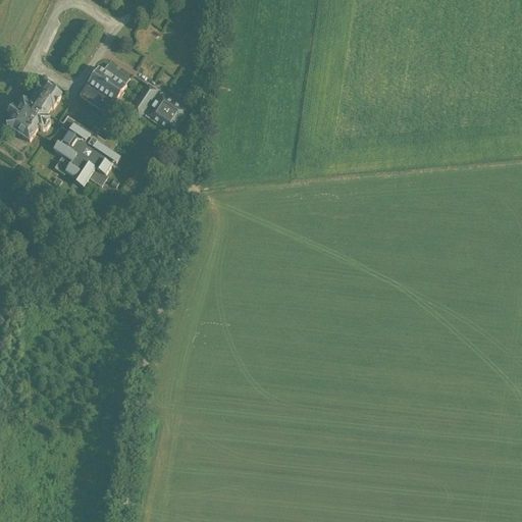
[(177,20),(189,28),(194,19),(183,12),(177,20)]
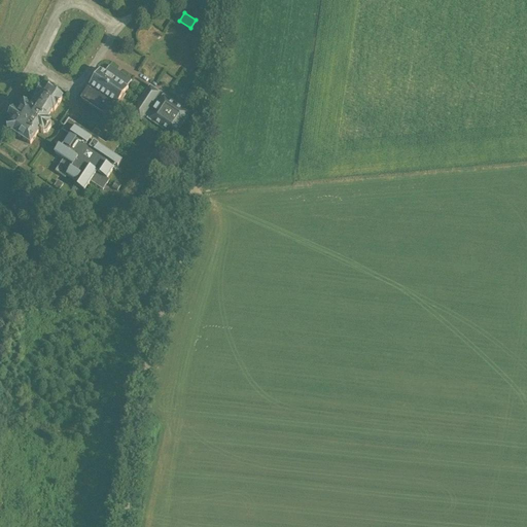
[(132,82),(108,67),(104,73),(100,70),(89,88),(81,99),(108,117),(114,109),(117,111),(120,107),(121,108),(125,103),(120,100),(128,89),(132,82)]
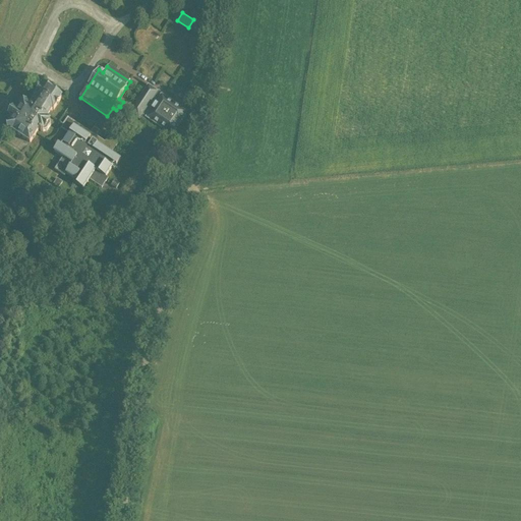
[(10,132),(12,131),(30,142),(39,129),(43,132),(47,131),(51,125),(50,121),(46,119),(52,109),(53,110),(61,98),(43,85),(35,98),(36,99),(32,105),(30,104),(29,106),(25,104),(21,105),(20,107),(20,109),(18,113),(13,109),(8,116),(13,119),(11,123),(9,124),(7,126),(8,130),(10,132)]
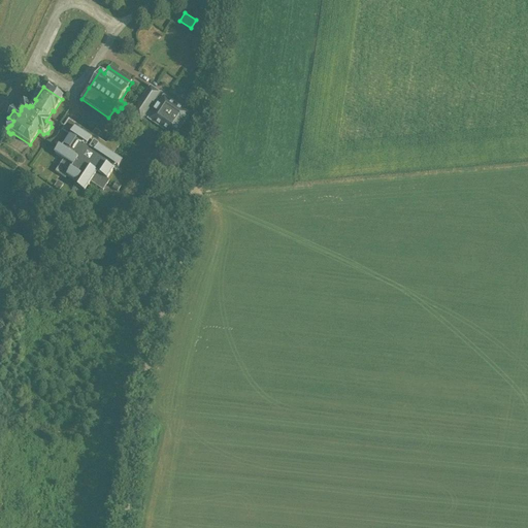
[(144,117),(159,94),(160,94),(150,87),(131,116),(141,122),(144,117)]
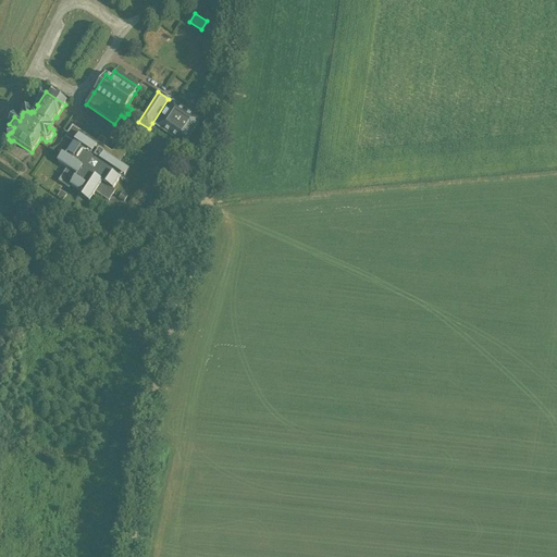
[(168,99),(152,123),(156,126),(183,145),(200,120),(172,101),(172,102),(168,99)]
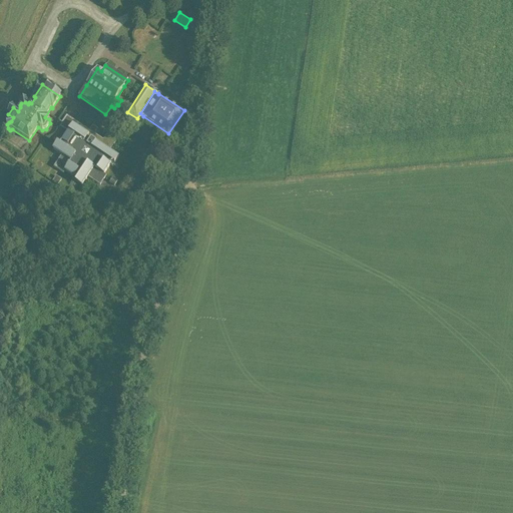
[(103,139),(67,115),(59,126),(67,131),(61,140),(59,139),(52,149),(61,154),(53,167),(63,173),(65,171),(74,176),(72,179),(82,186),(88,177),(100,185),(106,175),(104,173),(110,164),(112,166),(119,156),(110,150),(118,138),(108,131),(103,139)]
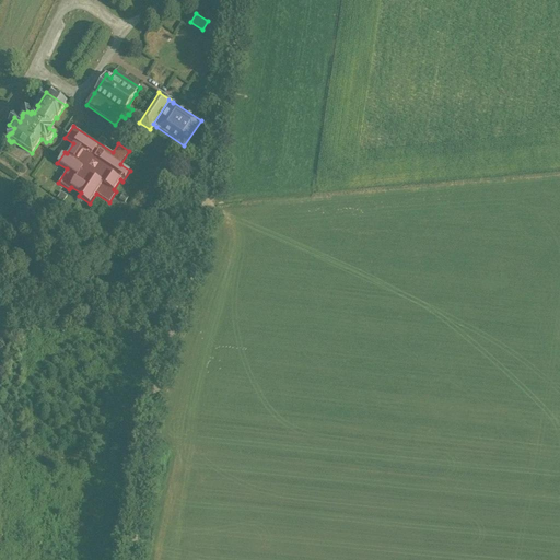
[(146,141),(160,151),(165,142),(151,132),(146,141)]
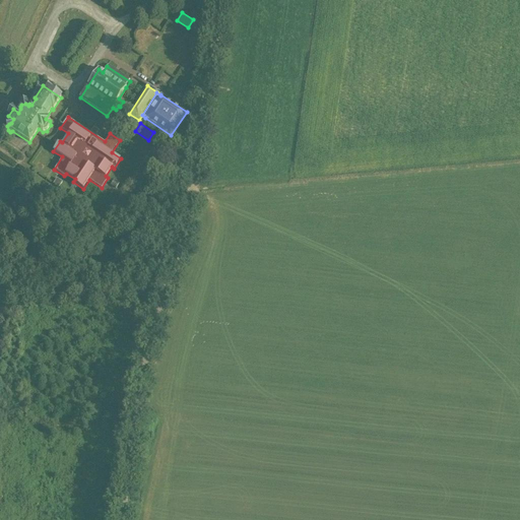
[(111,130),(116,134),(119,128),(114,125),(111,130)]
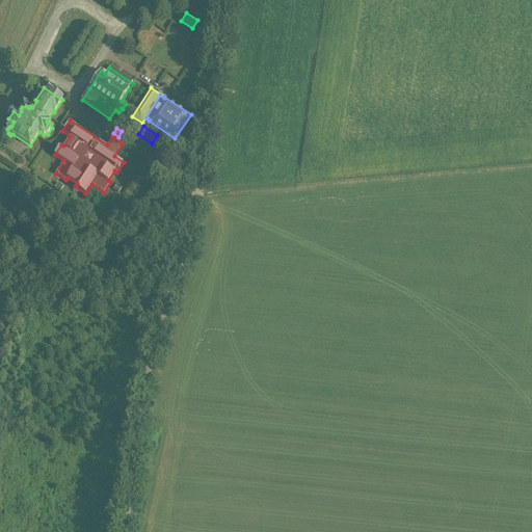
[(2,179),(7,182),(15,169),(8,165),(4,171),(5,174),(2,179)]
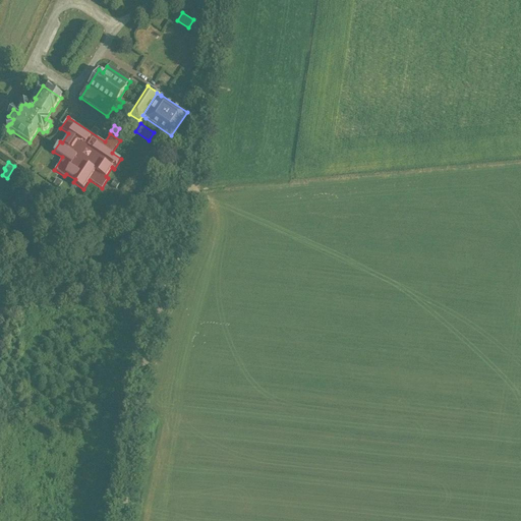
[(53,184),(58,188),(62,182),(57,179),(53,184)]
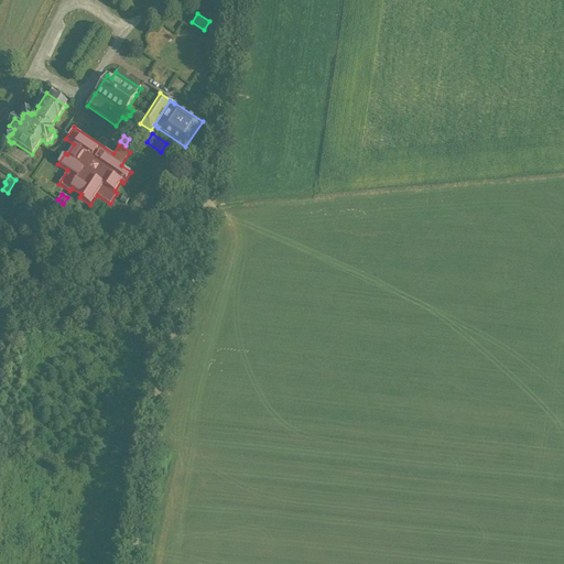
[(129,198),(123,195),(120,201),(126,205),(129,198)]
